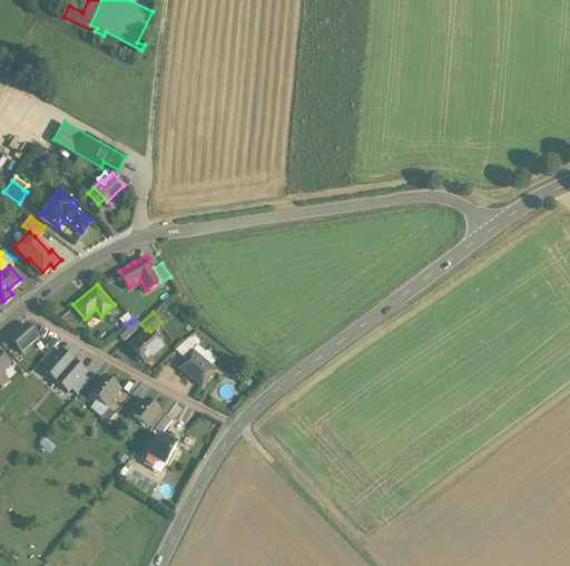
[(26,321),(9,337),(12,341),(10,343),(13,347),(16,344),(21,350),(39,334),(26,321)]
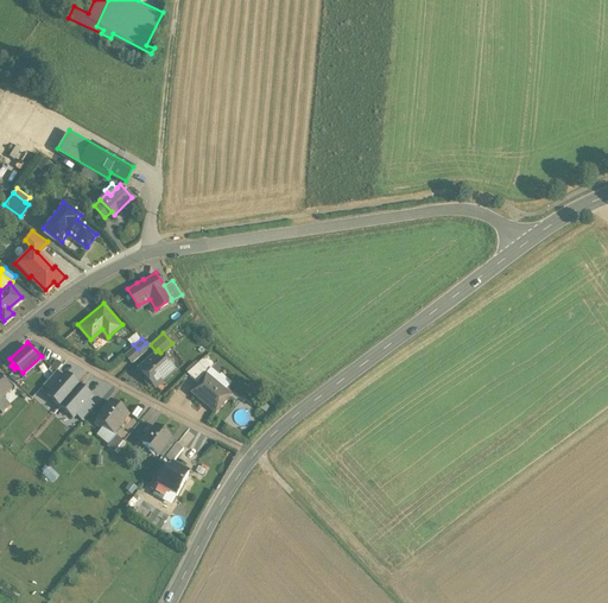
[(156,351),(145,362),(139,367),(146,374),(145,374),(145,379),(147,381),(152,382),(153,381),(154,383),(173,367),(160,353),(158,349),(156,351)]
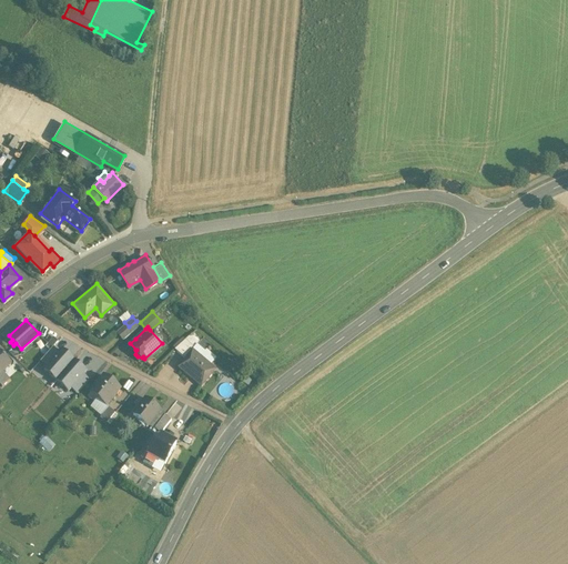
[(48,331),(41,339),(44,343),(46,342),(52,335),(48,331)]
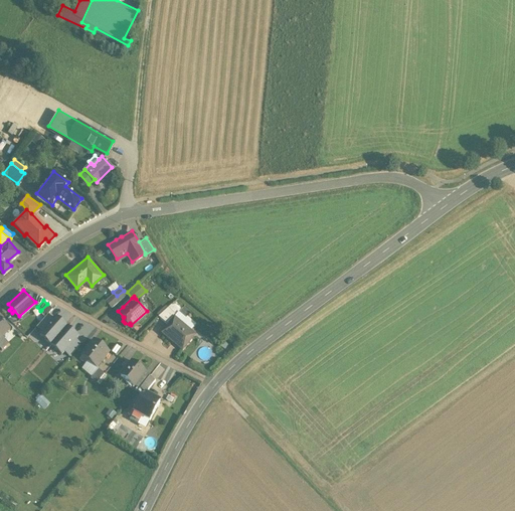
[(41,310),(40,311),(45,314),(47,312),(52,306),(48,303),(47,304),(41,310)]
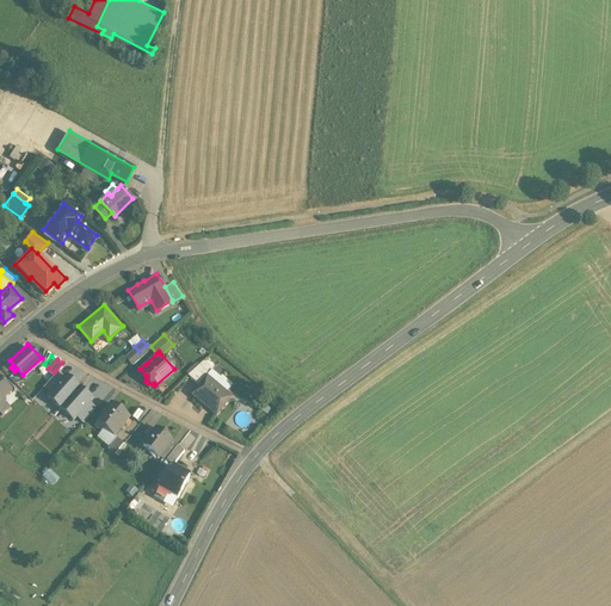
[(209,369),(199,362),(187,371),(199,381),(207,371),(209,369)]
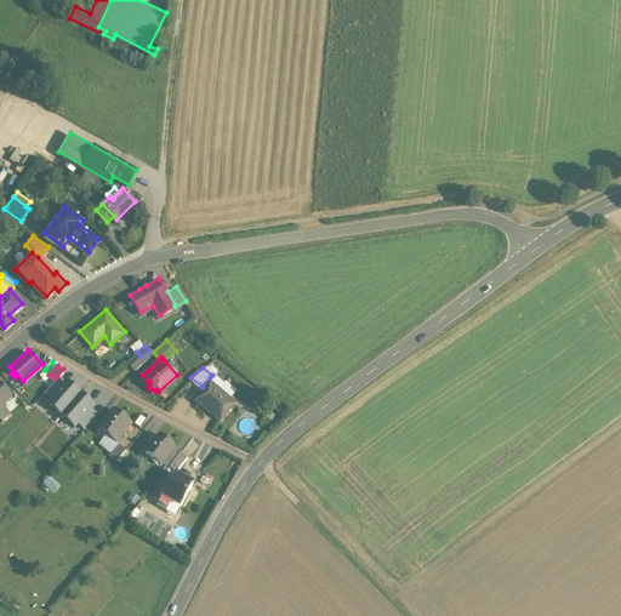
[(55,378),(44,391),(51,397),(63,382),(57,376),(55,378)]
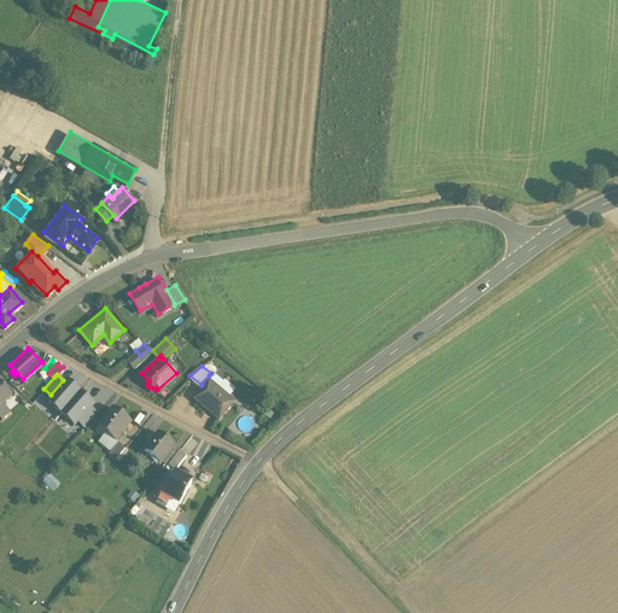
[(209,375),(202,385),(193,396),(219,416),(234,396),(209,375)]
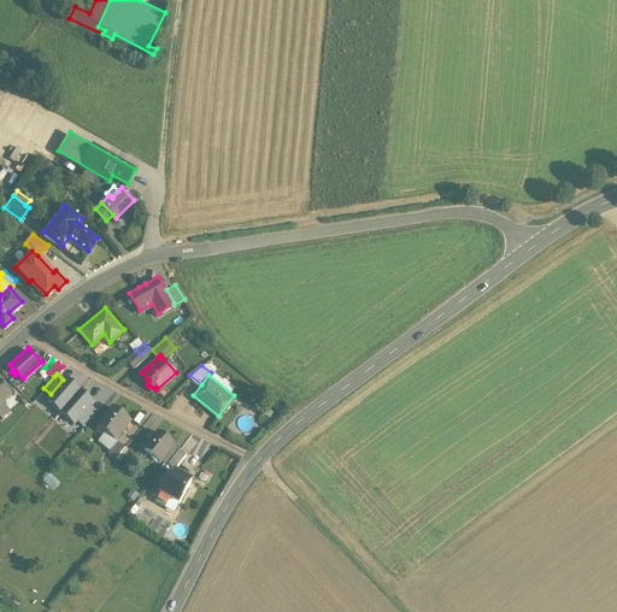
[(66,376),(63,380),(51,394),(47,398),(60,410),(80,388),(66,376)]
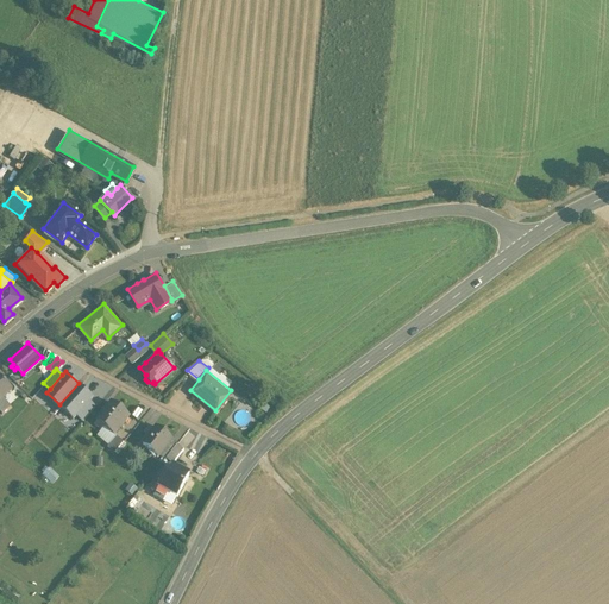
[(0,373),(0,409),(1,411),(10,403),(1,394),(11,387),(0,373)]
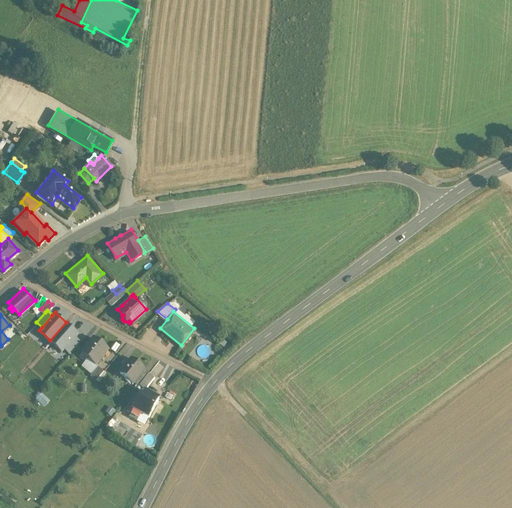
[(66,322),(50,340),(61,349),(63,346),(74,334),(77,332),(66,322)]
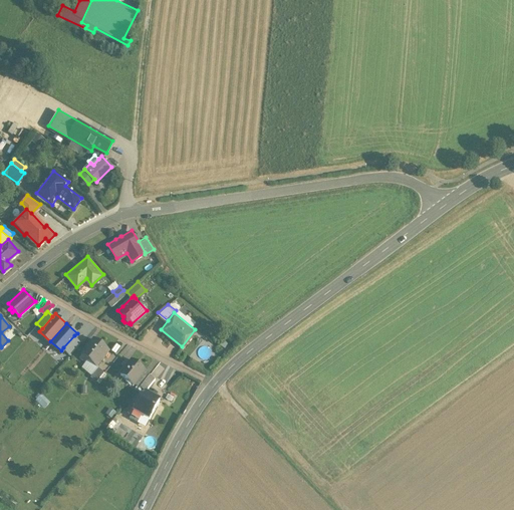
[(74,335),(63,347),(69,352),(80,340),(74,335)]
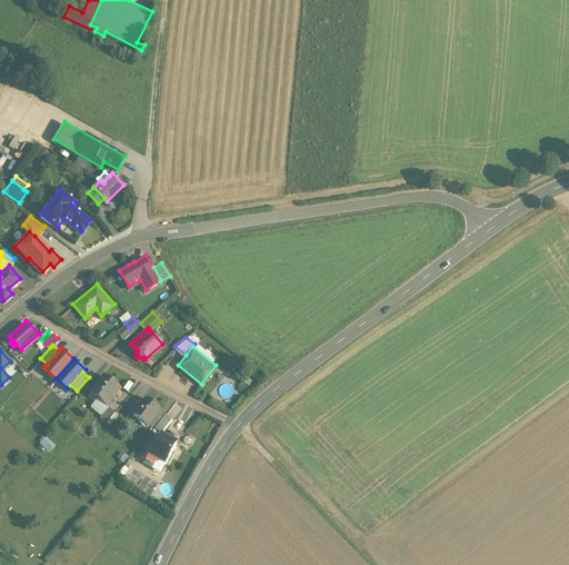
[(120,386),(103,373),(90,390),(106,403),(120,386)]
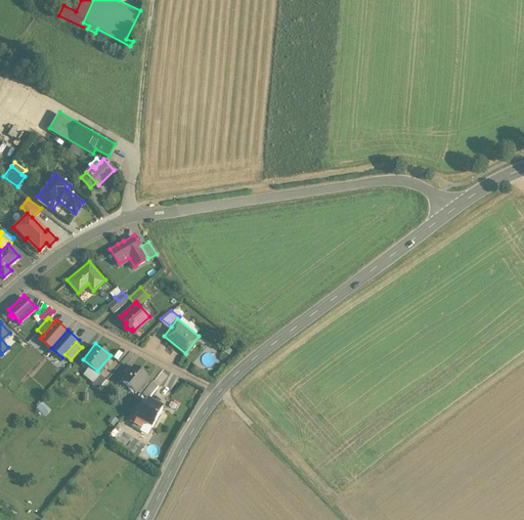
[(147,374),(134,364),(123,380),(135,389),(145,377),(147,374)]
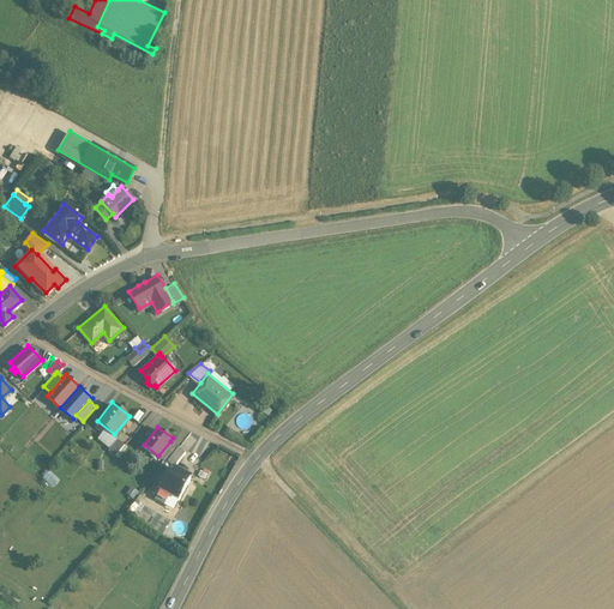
[(116,435),(108,447),(115,453),(125,441),(116,435)]
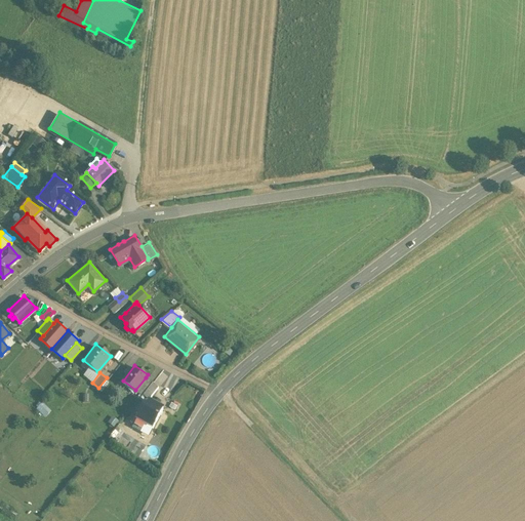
[(146,377),(137,389),(143,393),(144,391),(151,382),(146,377)]
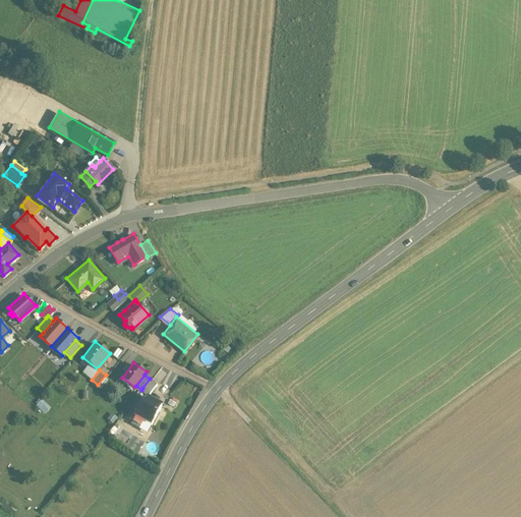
[(150,379),(142,388),(148,392),(157,382),(151,377),(150,379)]
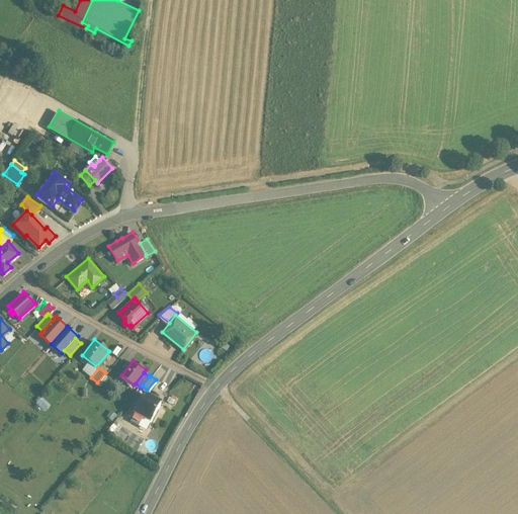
[(146,394),(144,398),(142,397),(134,412),(150,420),(160,401),(146,394)]
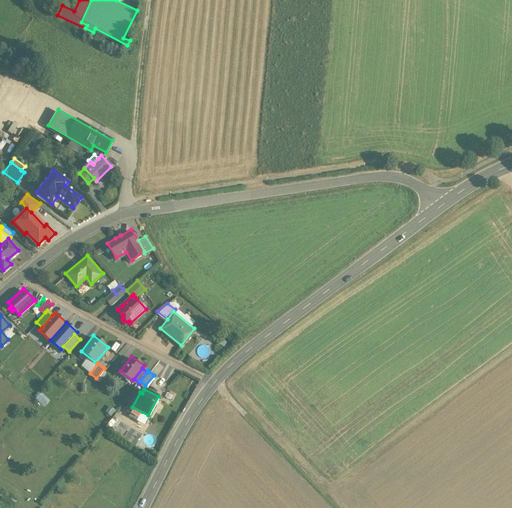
[(142,432),(126,422),(124,426),(119,423),(115,429),(135,442),(142,432)]
